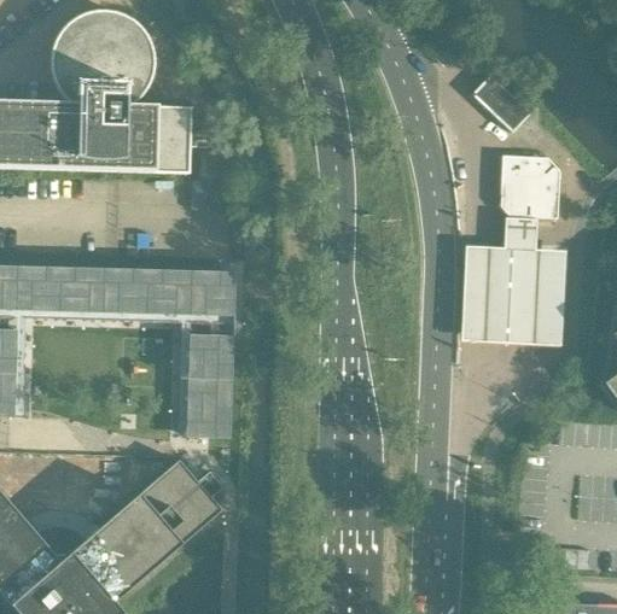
[(131,105),(138,99),(147,87),(152,72),(153,58),(151,44),(143,30),(132,19),(118,12),(104,10),(88,12),(75,17),(63,28),(54,40),(51,54),(51,70),(56,85),(64,97),(73,104),(0,101),(0,168),(188,173),(191,107),(131,105)]
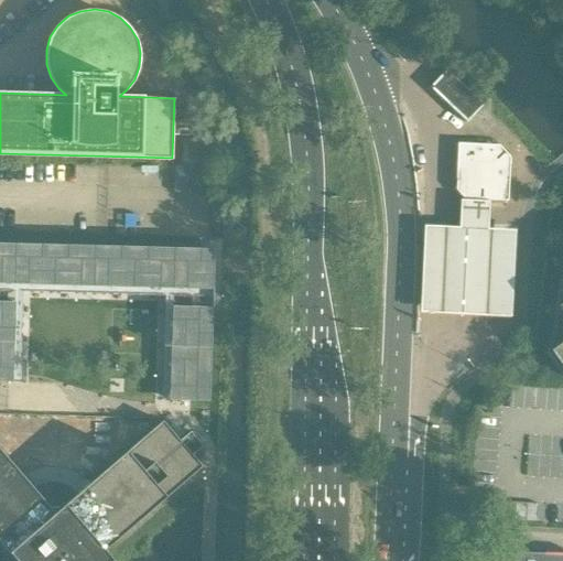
[(466,118),(467,120),(469,118),(468,118),(482,104),(483,105),(484,103),(446,67),(445,69),(446,71),(433,84),(432,83),(431,85),(432,87),(433,86),(466,118)]
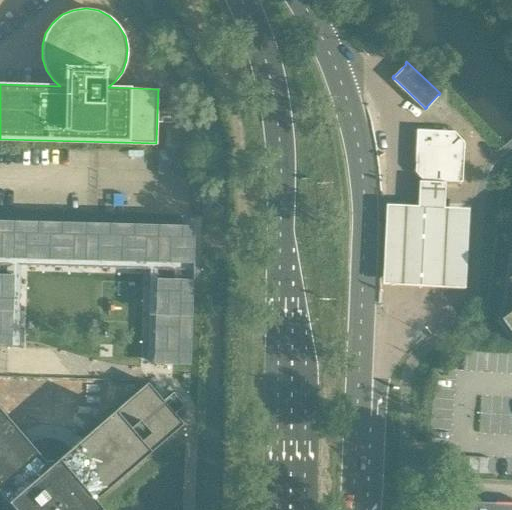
[(461,181),(464,181),(464,179),(462,179),(464,141),(455,130),(417,128),(416,158),(415,158),(415,160),(416,161),(415,170),(423,178),(461,180),(461,181)]
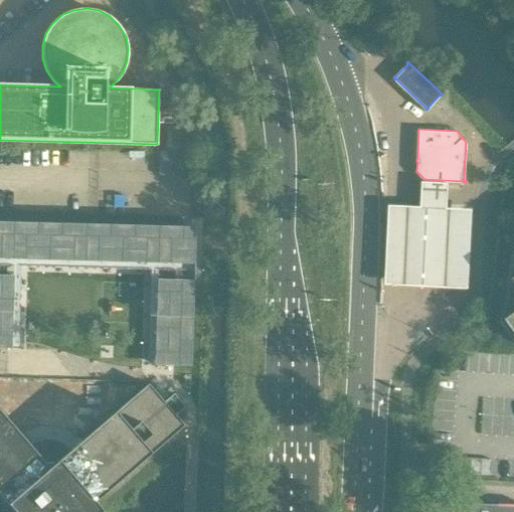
[(387,205),(384,286),(409,287),(460,288),(467,289),(470,208),(465,208),(448,208),(449,182),(420,180),(419,206),(413,206),(387,205)]
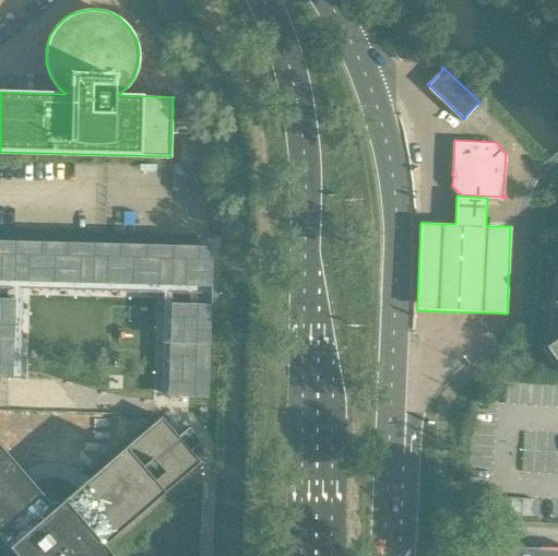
[(0,239),(0,279),(14,280),(15,240),(0,239)]
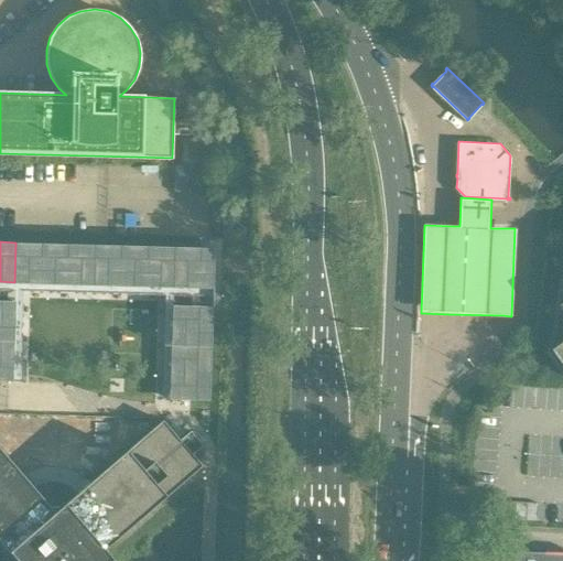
[(15,243),(14,282),(54,283),(55,244),(15,243)]
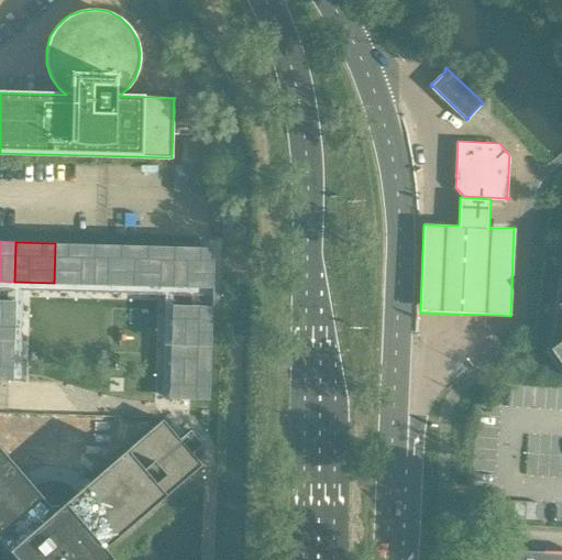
[(55,243),(54,283),(94,284),(95,244),(55,243)]
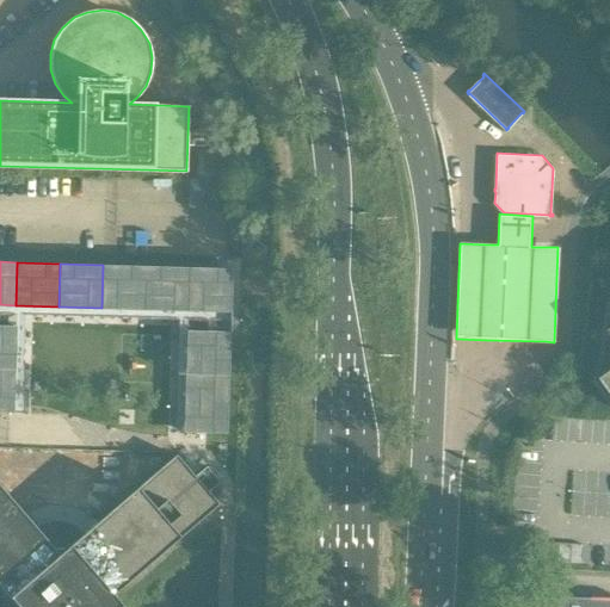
[(103,265),(102,308),(145,309),(146,266),(103,265)]
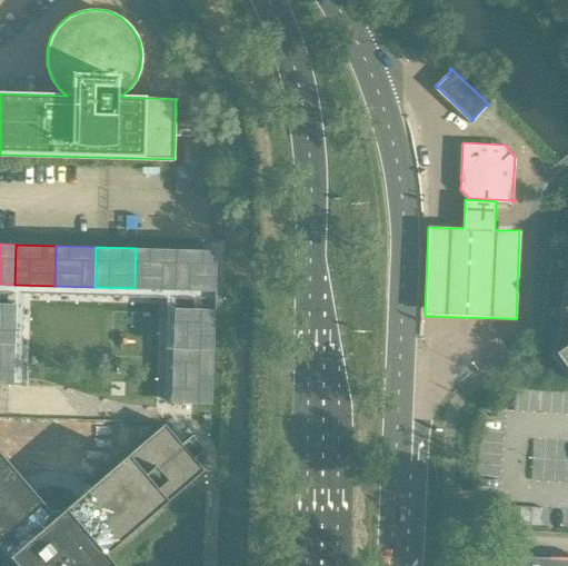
[(136,248),(135,288),(175,289),(176,249),(136,248)]
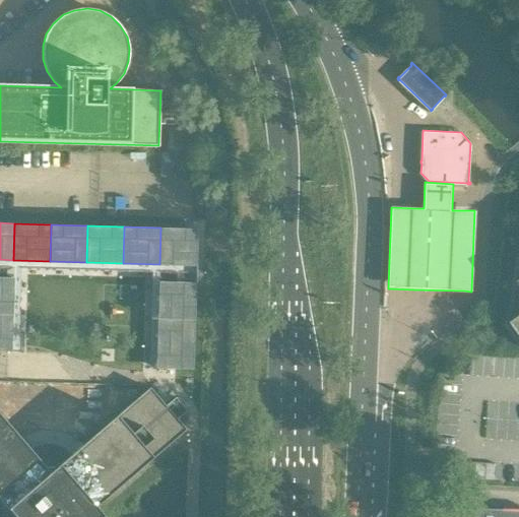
[(160,228),(159,264),(196,265),(197,229),(160,228)]
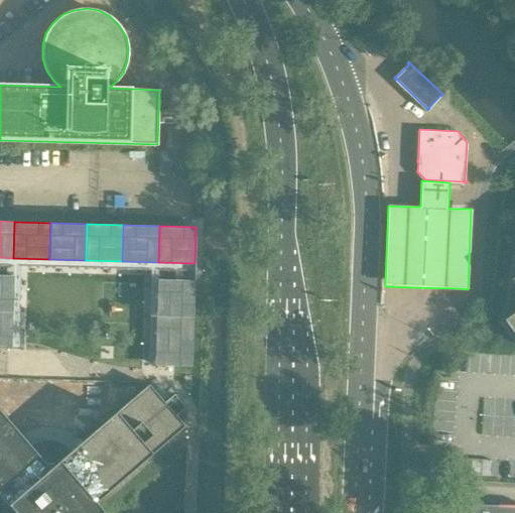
[(514,260),(505,318),(503,319),(512,333),(514,332),(514,260)]
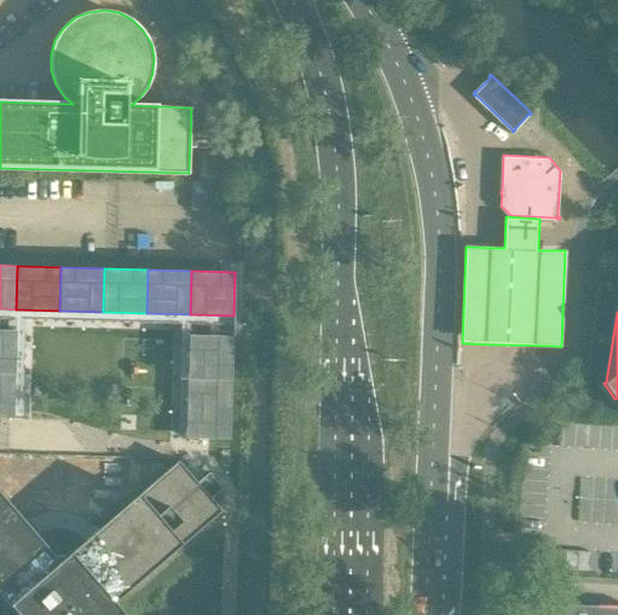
[(0,329),(0,372),(16,372),(17,329),(0,329)]
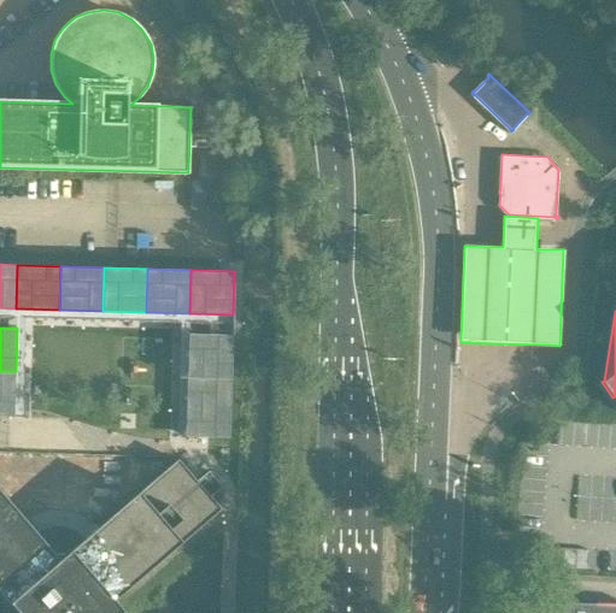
[(189,332),(188,376),(232,377),(233,334),(189,332)]
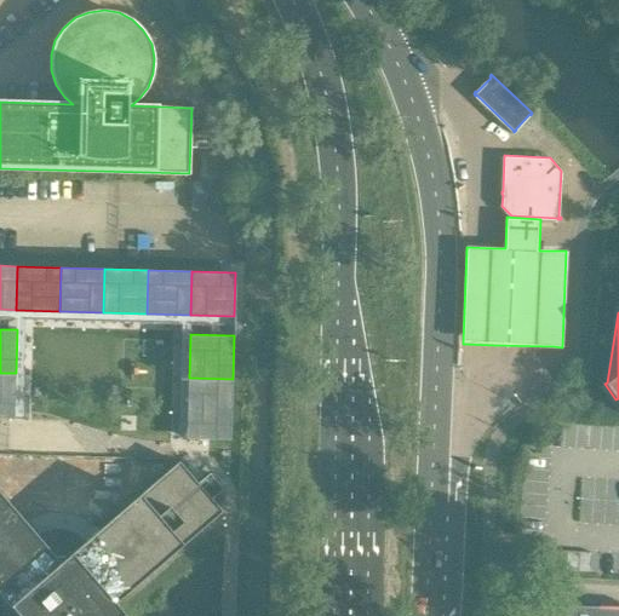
[(0,373),(0,418),(15,418),(16,373),(0,373)]
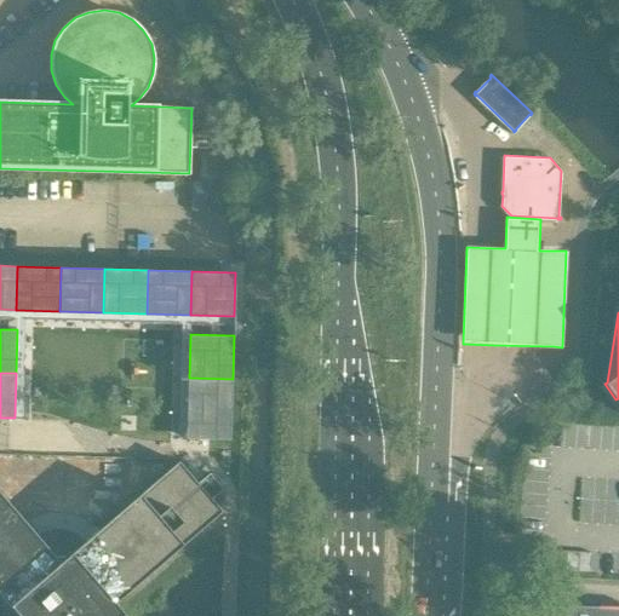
[(189,378),(188,421),(231,422),(233,379),(189,378)]
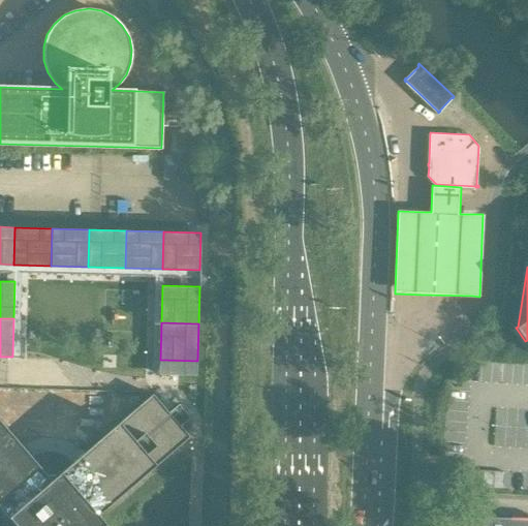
[(160,360),(159,373),(197,374),(197,361),(160,360)]
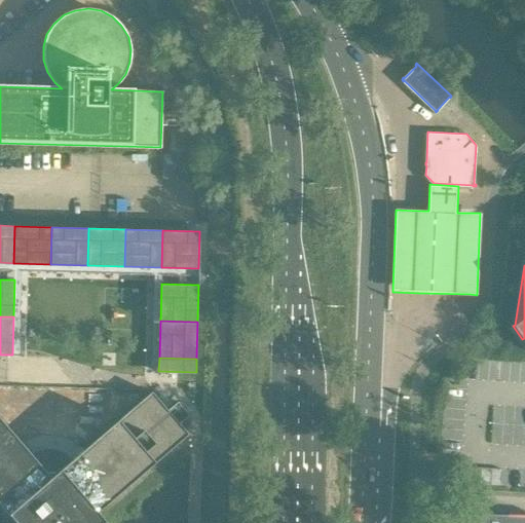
[(0,503),(9,515),(16,522),(106,522),(104,521),(97,512),(157,459),(188,434),(179,422),(189,414),(189,413),(178,401),(177,401),(167,409),(152,391),(121,417),(73,459),(70,456),(66,452),(61,450),(55,449),(50,448),(45,448),(40,450),(35,452),(31,454),(0,418),(0,503)]
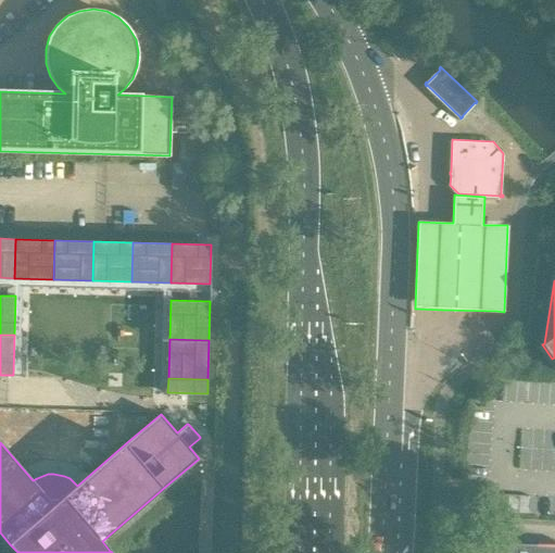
[(554,544),(511,542),(511,552),(505,552),(554,552),(554,544)]
